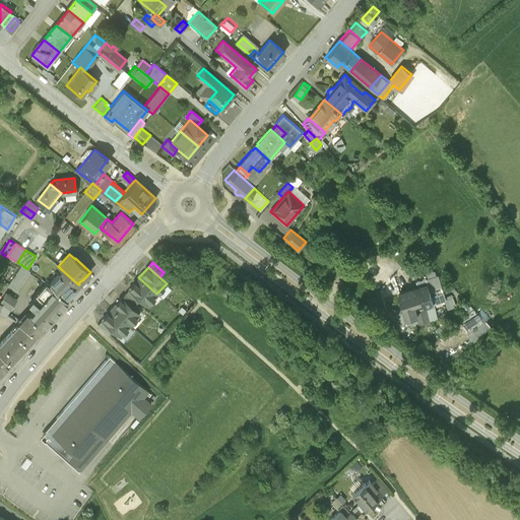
[(8,286),(16,294),(29,273),(21,268),(8,286)]
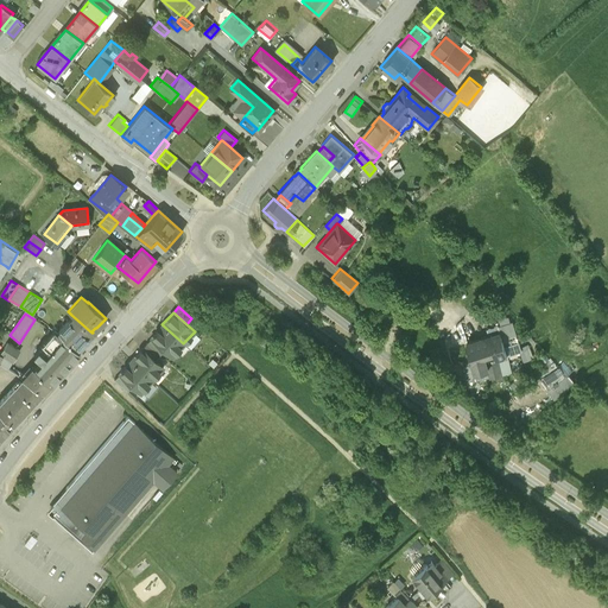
[(63,335),(77,348),(92,333),(71,315),(57,330),(63,335)]
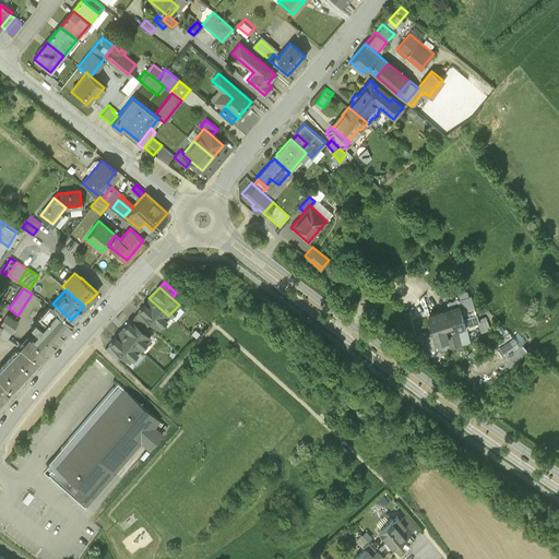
[(477,313),(471,295),(458,299),(460,305),(459,305),(465,323),(466,322),(466,323),(477,320),(475,314),(477,313)]
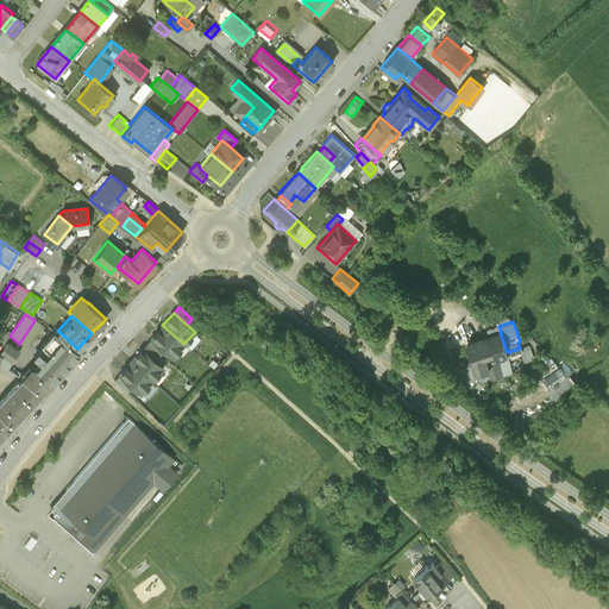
[(183,344),(162,325),(151,337),(164,349),(173,356),(183,344)]
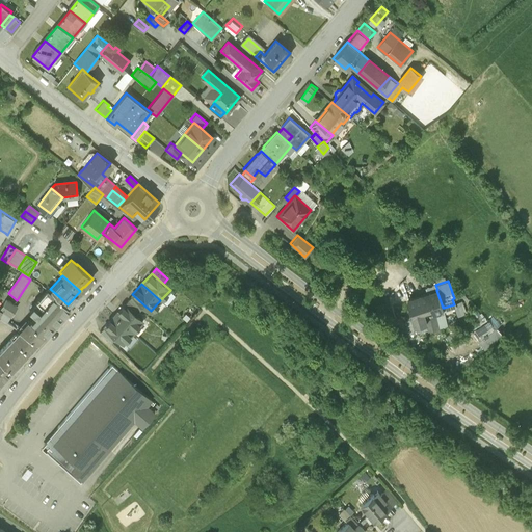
[(34,307),(52,323),(69,306),(68,304),(55,293),(50,289),(34,307)]
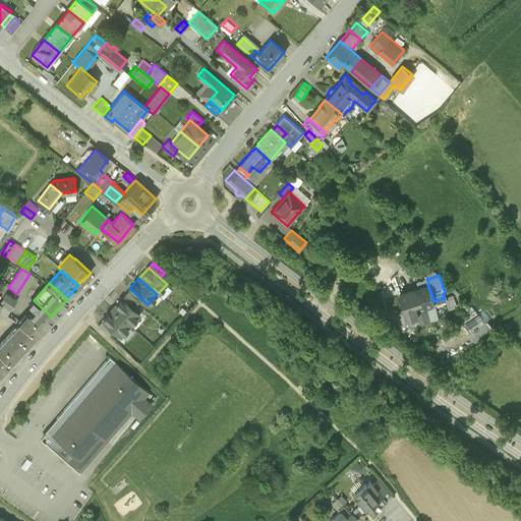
[(427,284),(399,292),(404,308),(402,308),(403,313),(406,312),(407,315),(418,312),(416,308),(415,304),(424,302),(425,303),(433,301),(427,284)]
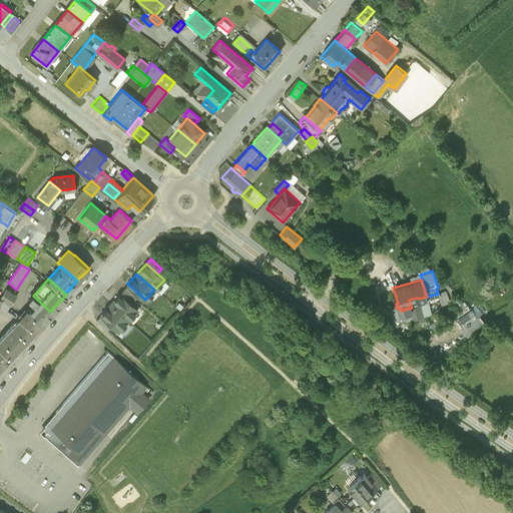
[(6,289),(16,296),(19,292),(16,290),(8,283),(3,289),(5,290),(6,289)]
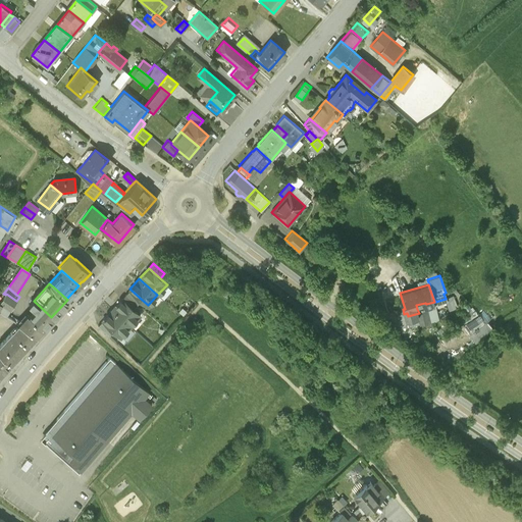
[(137,304),(141,299),(129,289),(125,294),(137,304)]
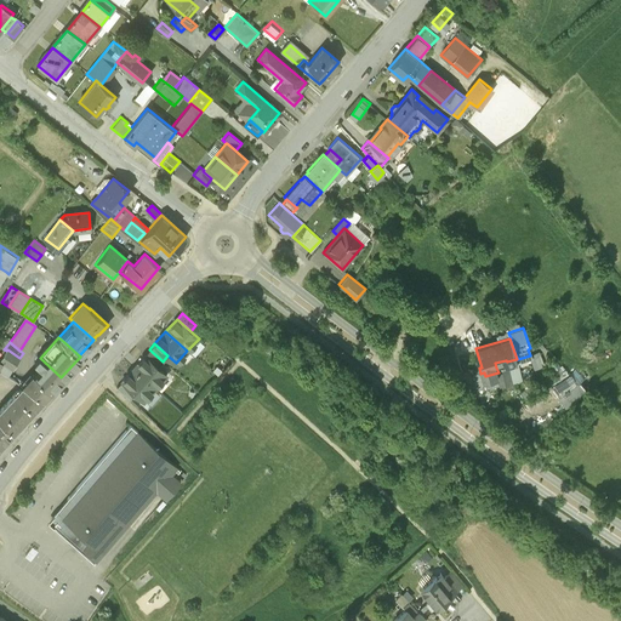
[(3,362),(13,368),(20,358),(7,349),(6,351),(4,357),(6,358),(3,362)]
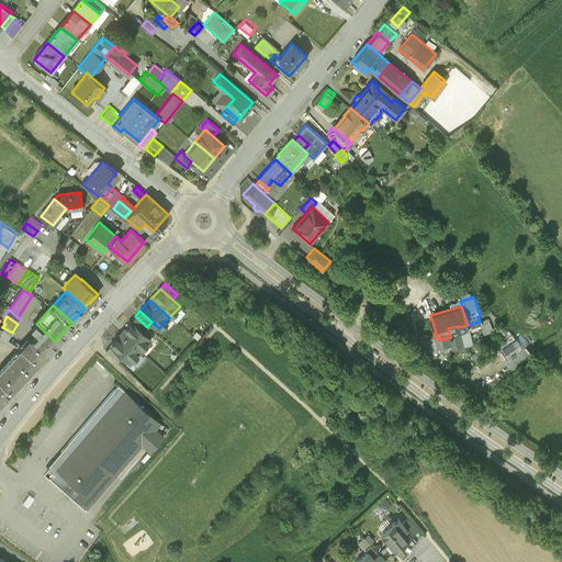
[(143,333),(147,327),(135,316),(131,321),(143,333)]
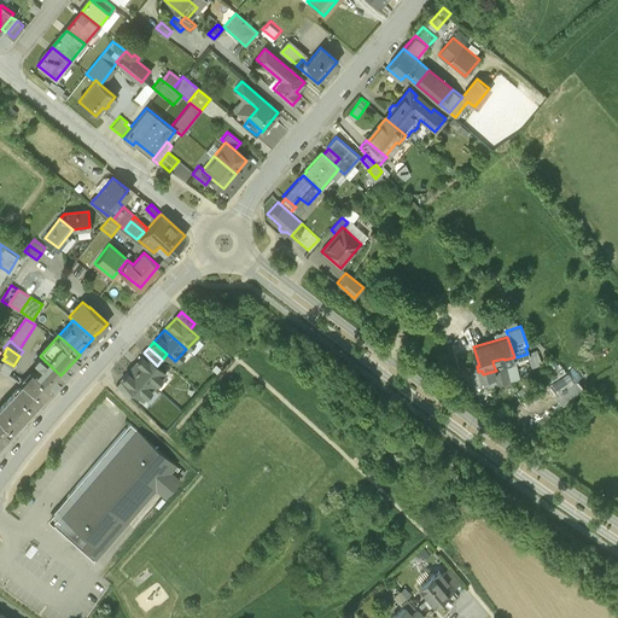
[(157,366),(144,353),(133,366),(155,385),(165,373),(157,366)]
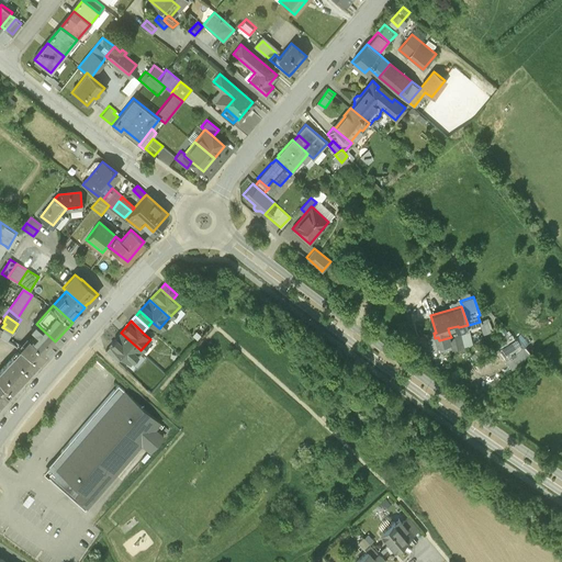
[(25,344),(40,358),(55,341),(36,324),(32,327),(36,332),(25,344)]
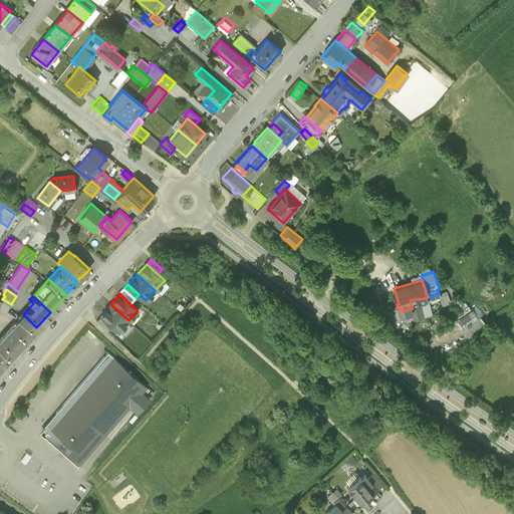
[(0,306),(7,311),(11,304),(2,299),(1,301),(0,300),(0,306)]
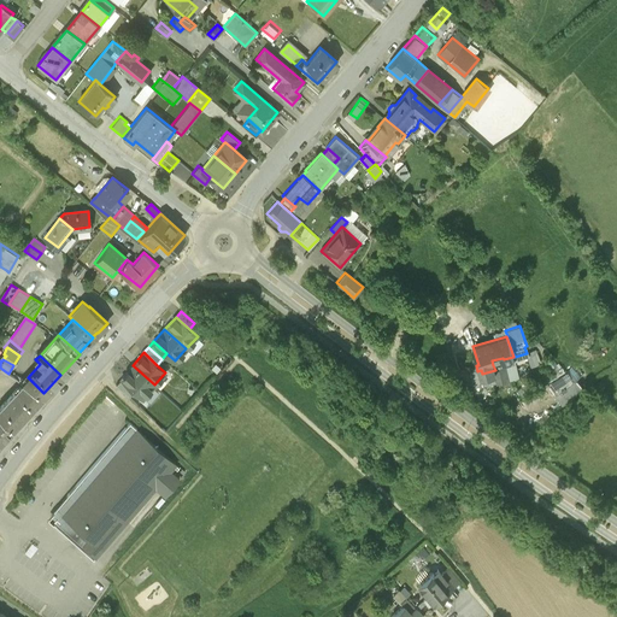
[(505,362),(493,365),(495,370),(498,380),(510,376),(505,362)]
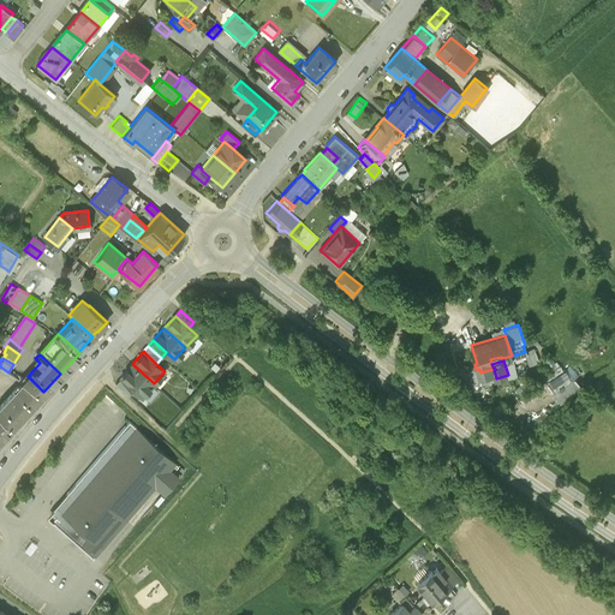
[(154,383),(132,364),(120,376),(135,388),(142,395),(154,383)]
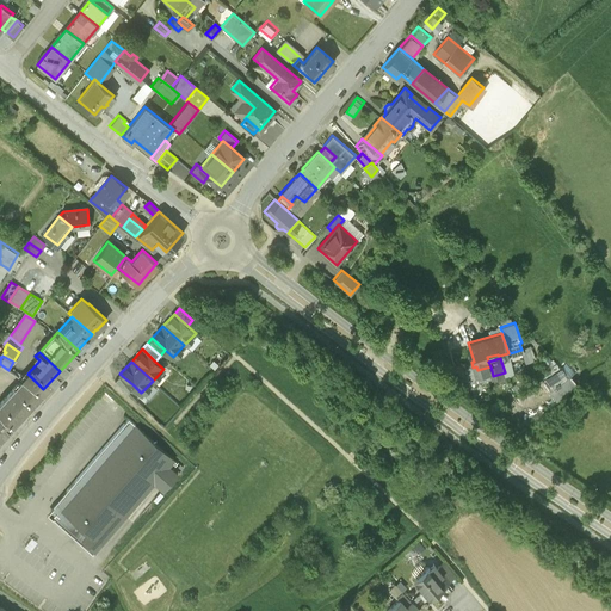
[(555,382),(573,370),(568,363),(550,375),(555,382)]
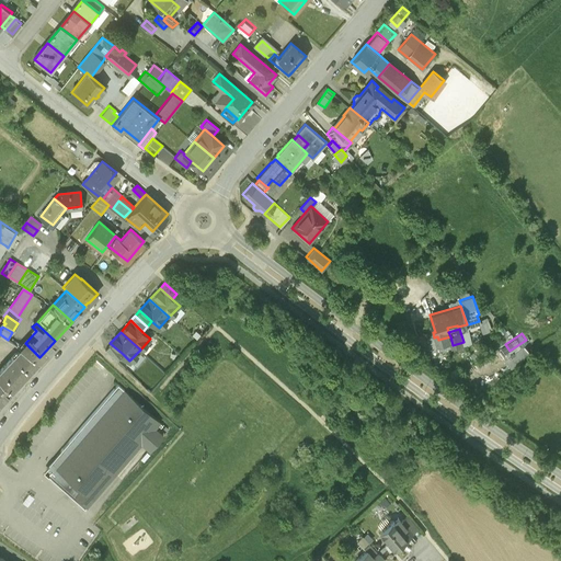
[(25,343),(3,366),(19,379),(39,357),(25,343)]
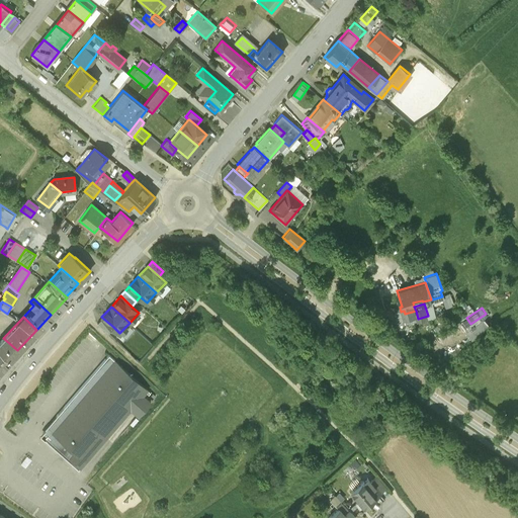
[(113,327),(101,317),(97,322),(108,332),(113,327)]
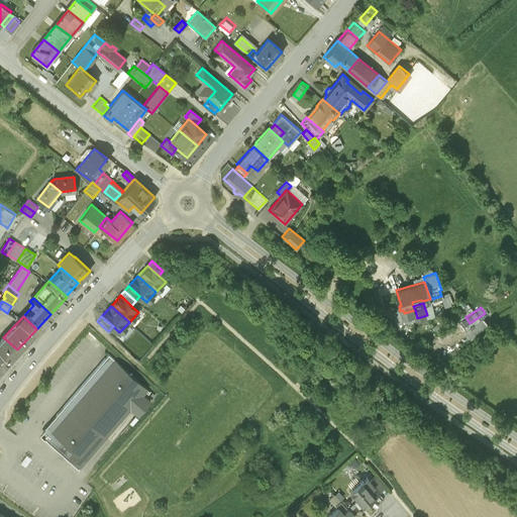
[(0,340),(0,368),(17,349),(3,337),(0,340)]
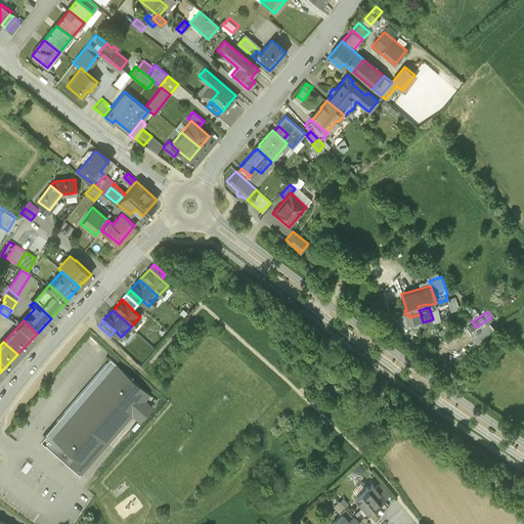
[(67,407),(47,430),(75,455),(70,462),(80,471),(132,412),(140,420),(151,406),(144,399),(149,393),(117,364),(73,412),(67,407)]
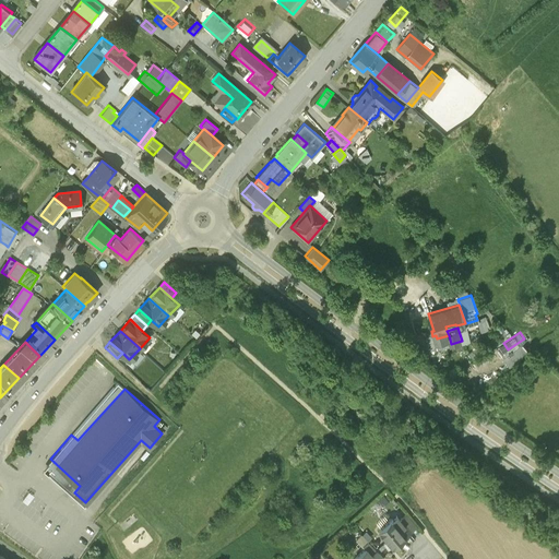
[(406,513),(400,518),(402,521),(396,524),(404,534),(416,524),(406,513)]
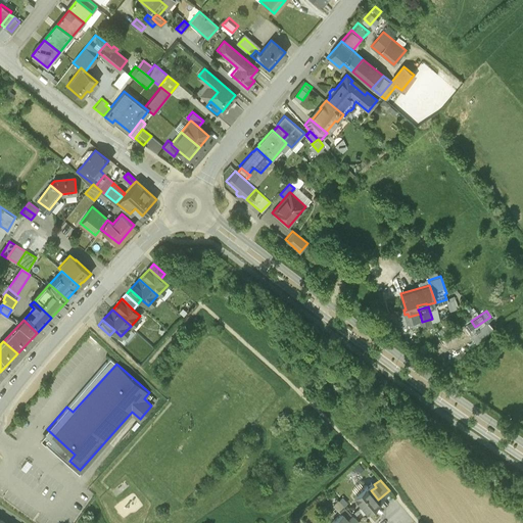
[(366,484),(371,490),(376,487),(374,484),(371,481),(366,484)]
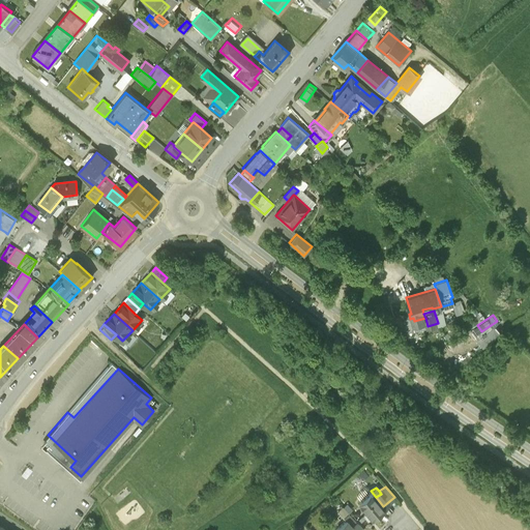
[(371,491),(358,501),(359,502),(366,510),(371,516),(372,516),(379,509),(380,511),(384,507),(383,506),(376,497),(371,491)]
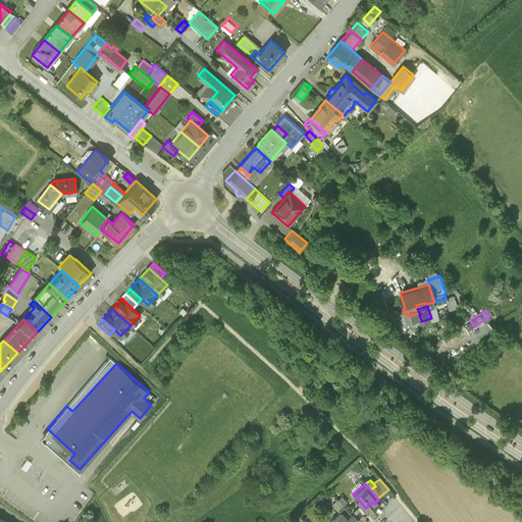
[(365,508),(361,503),(357,506),(360,509),(362,511),(366,508),(365,508)]
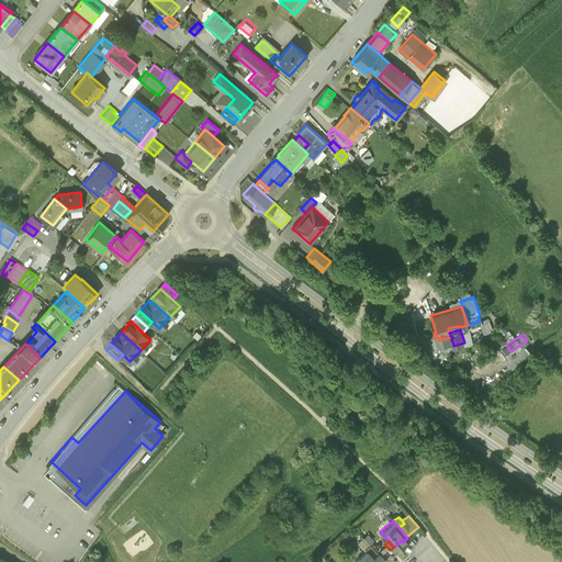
[(378,561),(372,557),(367,550),(355,560),(356,561),(378,561)]
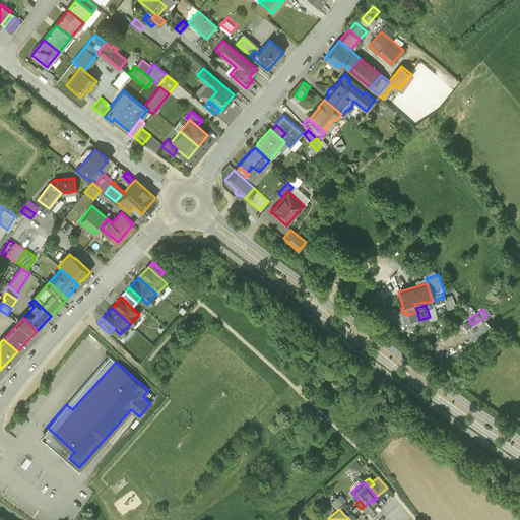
[(344,515),(349,519),(354,519),(356,518),(349,511),(344,515)]
